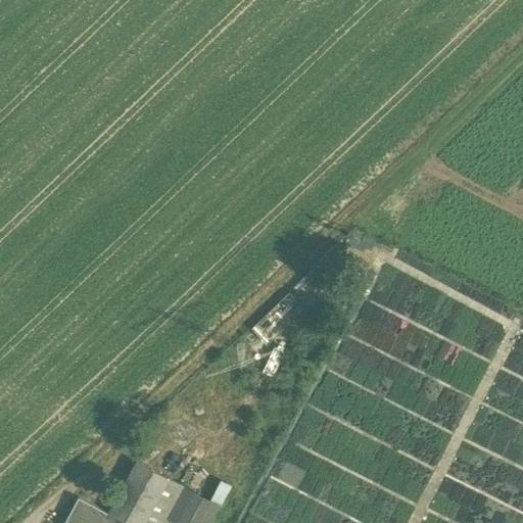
[(108,512),(108,513),(126,522),(143,522),(146,518),(151,510),(169,477),(137,460),(108,512)]
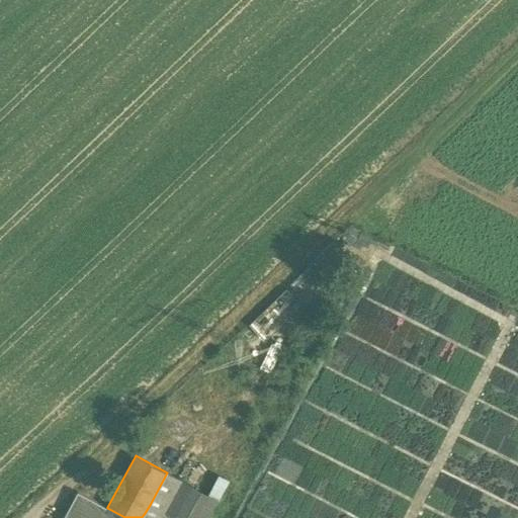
[(167,472),(150,505),(164,513),(182,481),(167,472)]
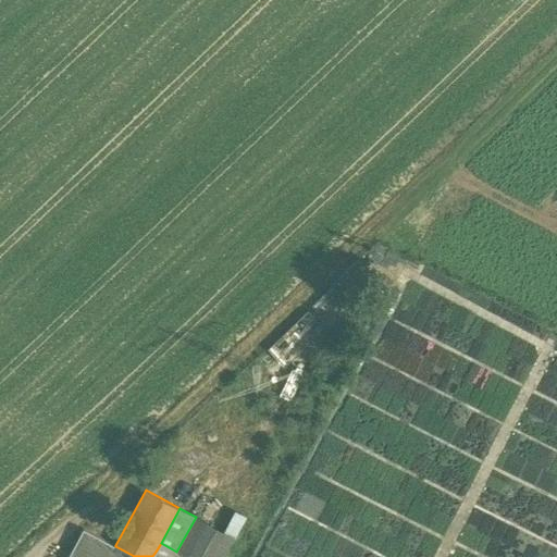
[(556,510),(466,537),(485,556),(484,556),(552,556),(552,553),(556,555),(556,510)]
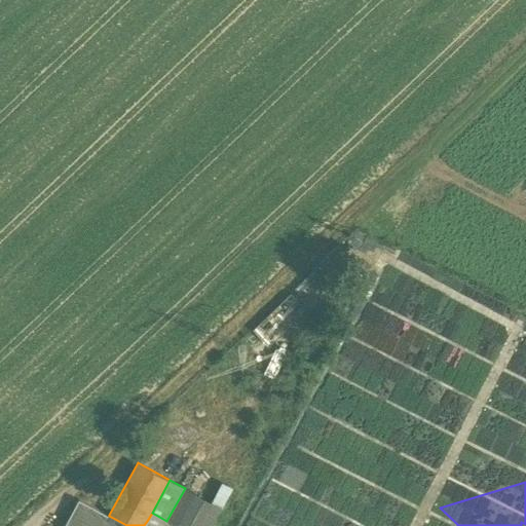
[(126,525),(109,516),(109,515),(79,499),(64,525),(126,525)]
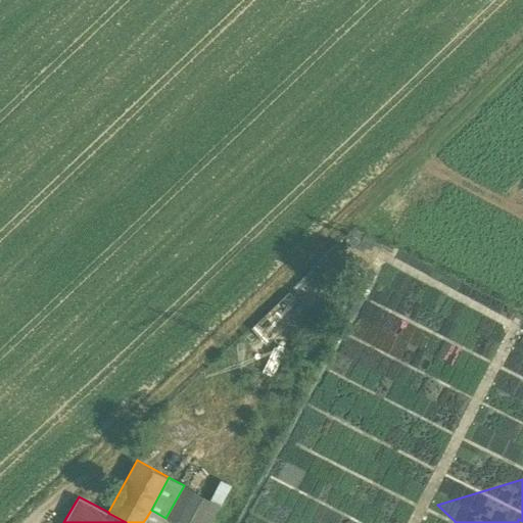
[(161,522),(165,518),(151,510),(146,518),(155,522),(161,522)]
